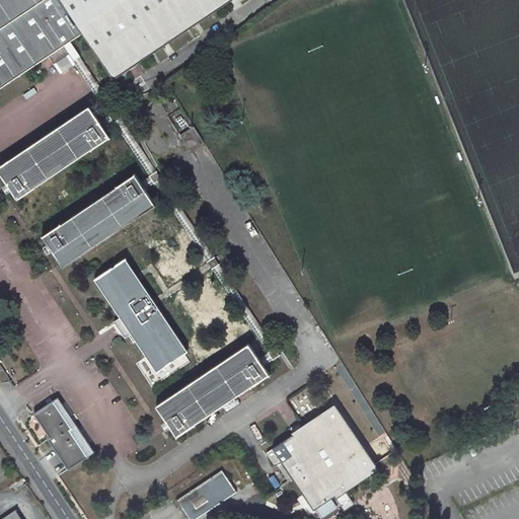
[(0,0),(0,27),(41,0),(0,0)]
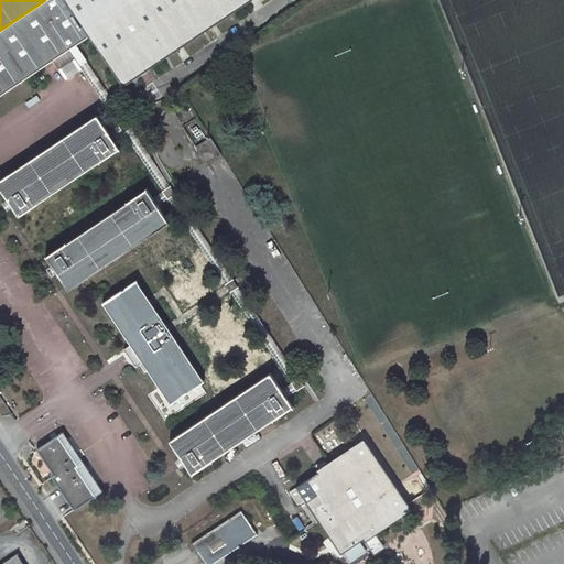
[(64,0),(44,0),(0,30),(0,94),(52,60),(60,71),(75,60),(79,65),(104,104),(119,127),(120,126),(126,121),(74,44),(88,35),(64,0)]
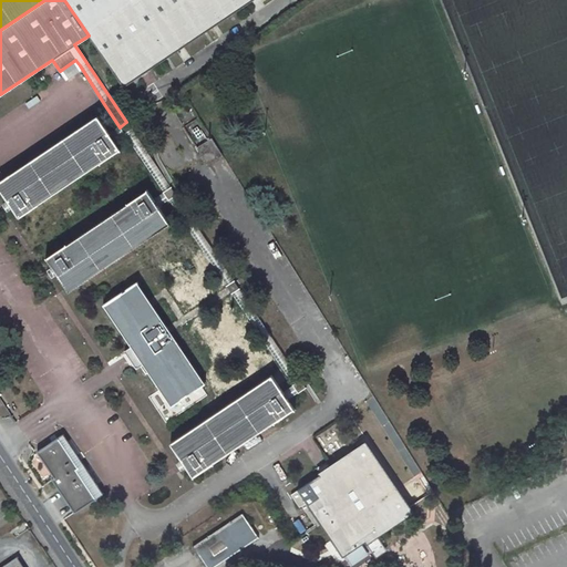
[(123,85),(249,0),(64,0),(89,35),(123,85)]
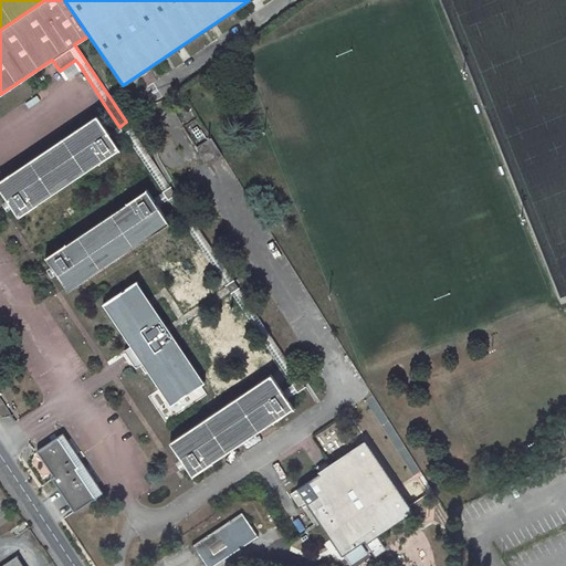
[(75,60),(60,71),(63,76),(80,65),(75,60)]
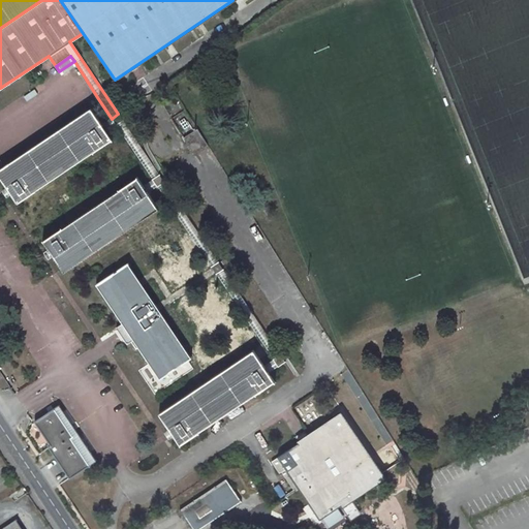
[(0,175),(18,201),(112,139),(106,130),(116,124),(113,118),(112,119),(101,124),(91,109),(0,168),(0,175)]
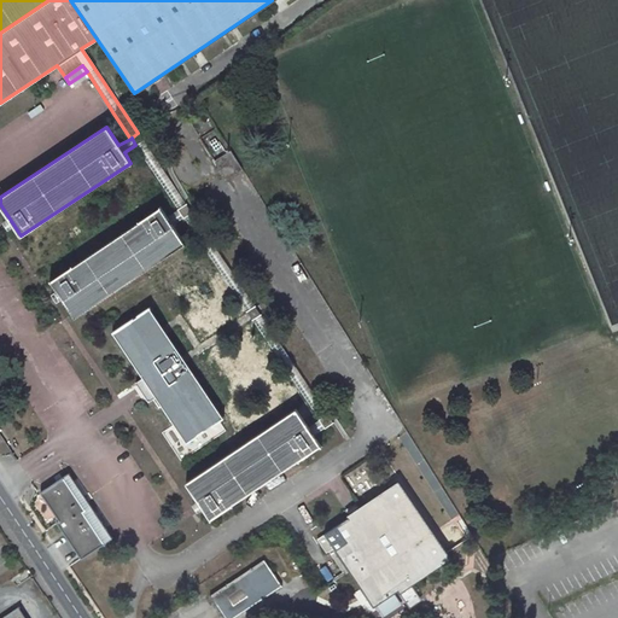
[(240,165),(229,147),(214,157),(225,175),(240,165)]
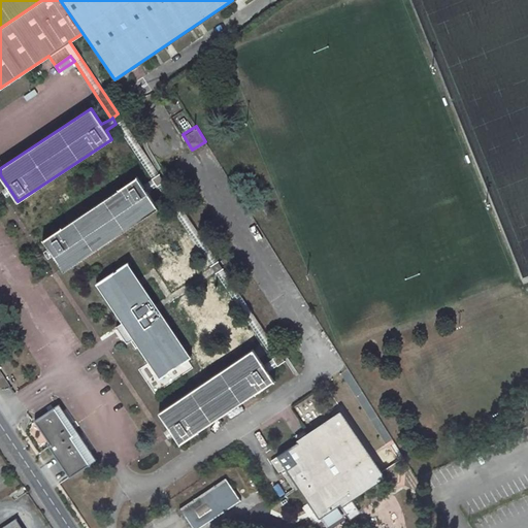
[(62,227),(43,240),(64,271),(158,208),(147,192),(143,186),(138,176),(62,227)]
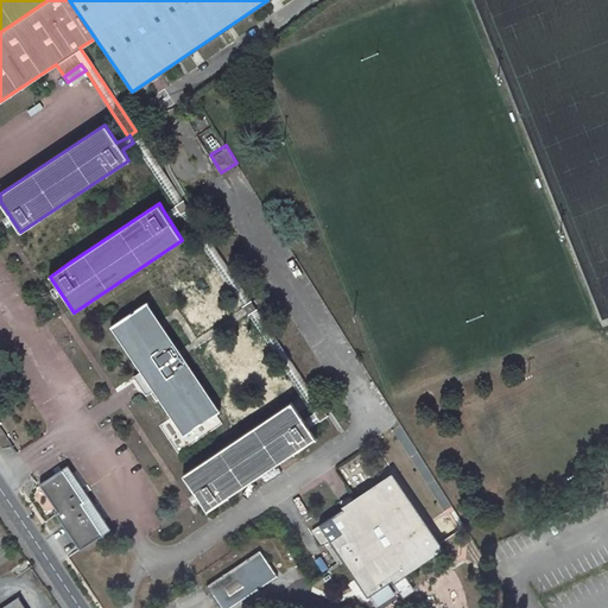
[(111,327),(183,435),(220,411),(184,356),(247,314),(244,308),(179,350),(147,303),(111,327)]
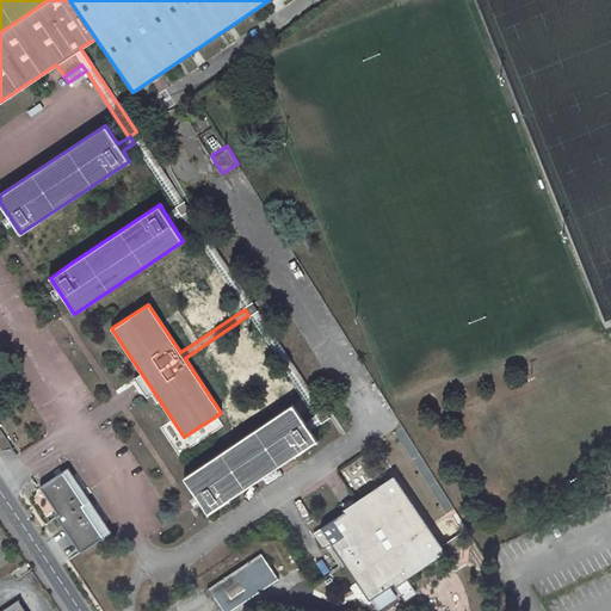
[(304,423),(292,403),(184,477),(208,512),(316,439),(310,430),(304,423)]
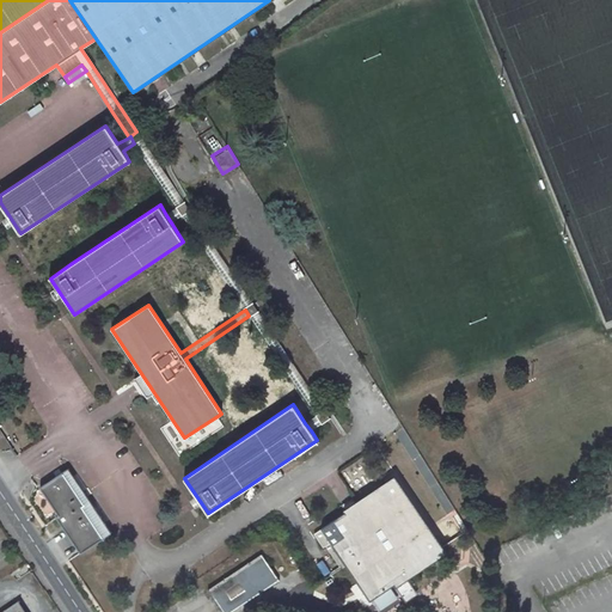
[(56,516),(81,552),(110,532),(67,470),(51,481),(57,488),(48,495),(61,514),(56,516)]
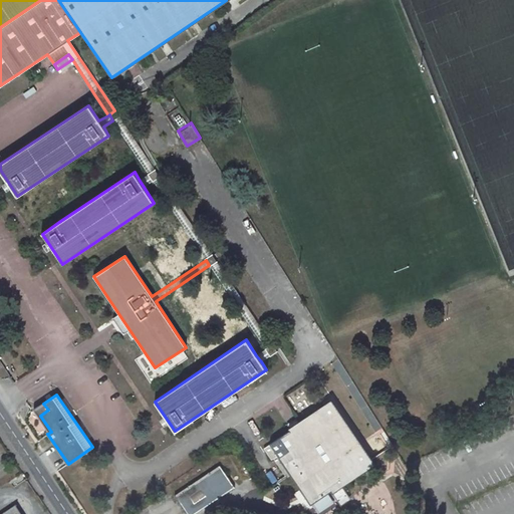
[(371,465),(330,404),(270,444),(310,505),(371,465)]
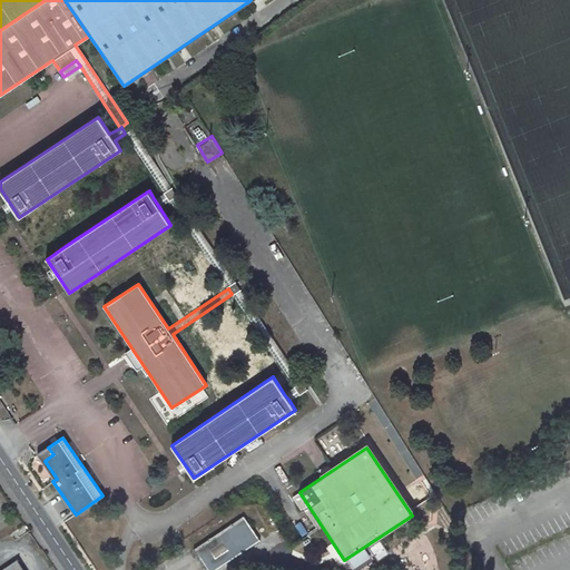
[(209,569),(217,569),(261,540),(244,516),(195,549),(209,569)]
